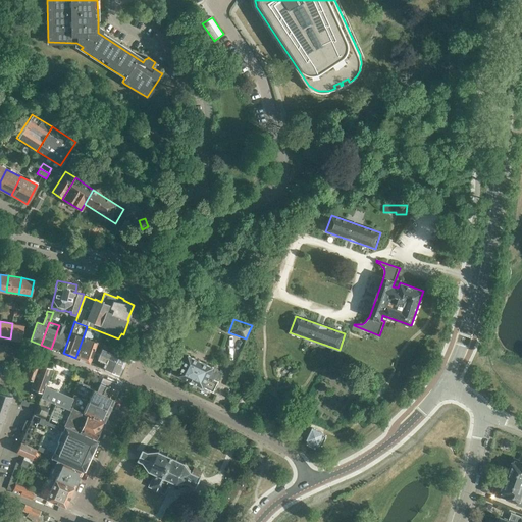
[(57,330),(51,349),(61,352),(67,333),(62,331),(65,324),(60,322),(57,330)]
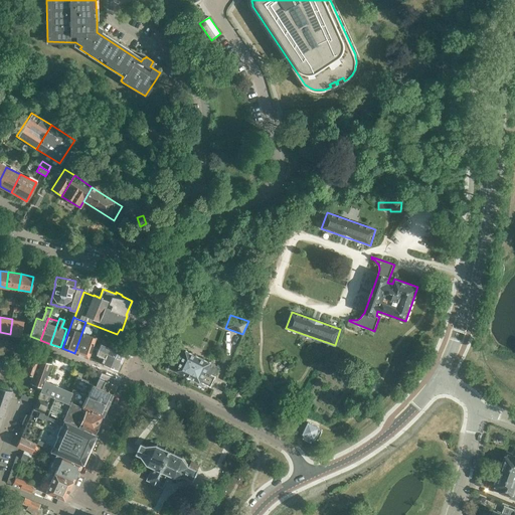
[(12,319),(10,334),(21,336),(23,321),(12,319)]
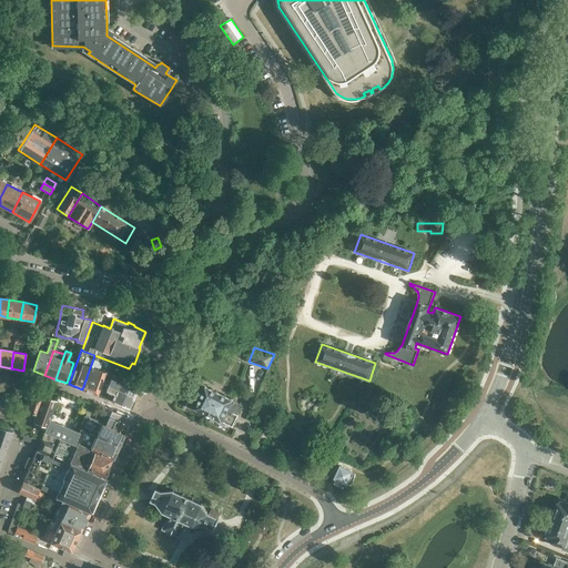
[(94,355),(82,389),(97,395),(109,361),(94,355)]
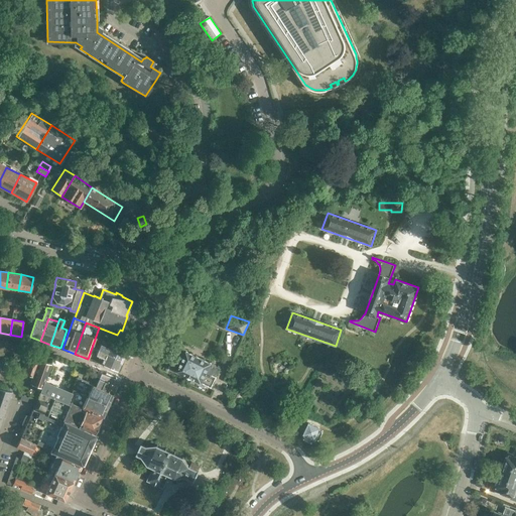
[(99,349),(122,360),(127,350),(111,342),(108,348),(101,344),(99,349)]
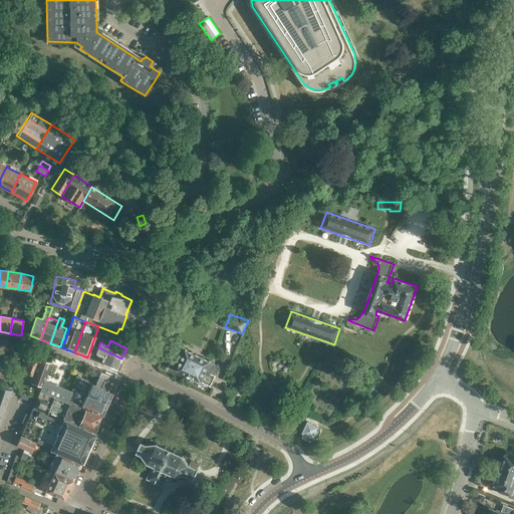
[(121,358),(98,347),(95,353),(103,357),(100,361),(116,369),(121,358)]
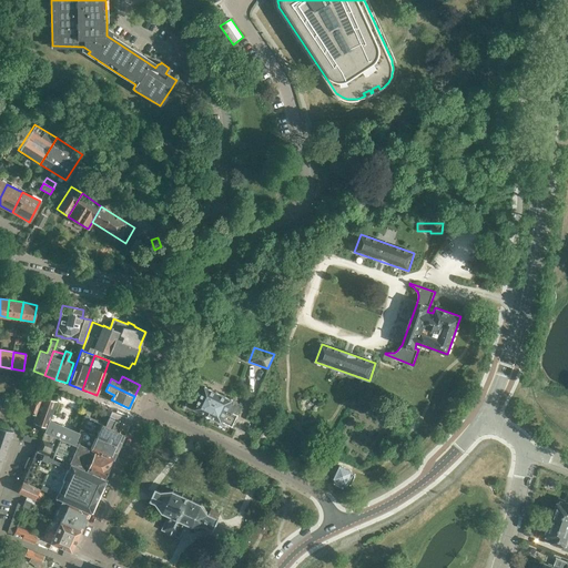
[(194,408),(233,426),(234,424),(235,424),(237,418),(236,418),(239,415),(237,415),(242,405),(237,404),(237,403),(205,386),(194,408)]
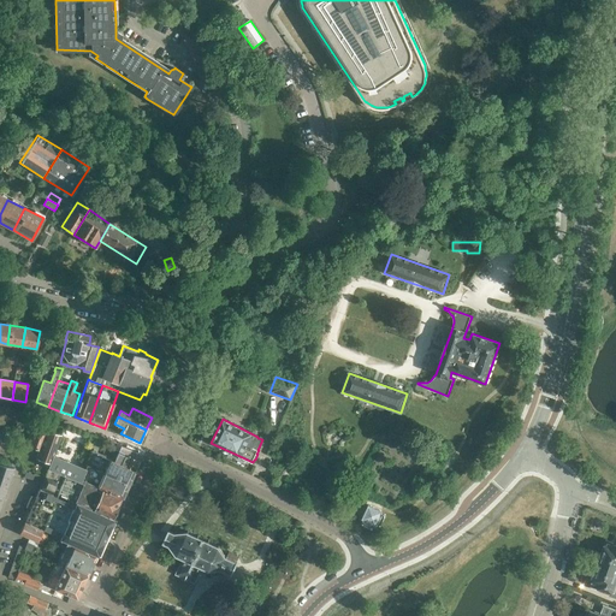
[(51,463),(54,455),(61,434),(51,431),(52,428),(34,421),(25,444),(40,449),(36,457),(51,463)]
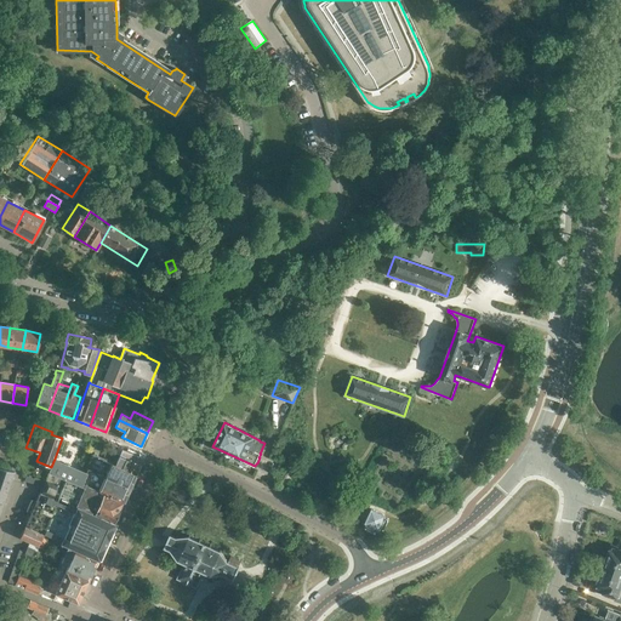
[(123,456),(141,462),(143,456),(120,448),(119,450),(125,453),(123,456)]
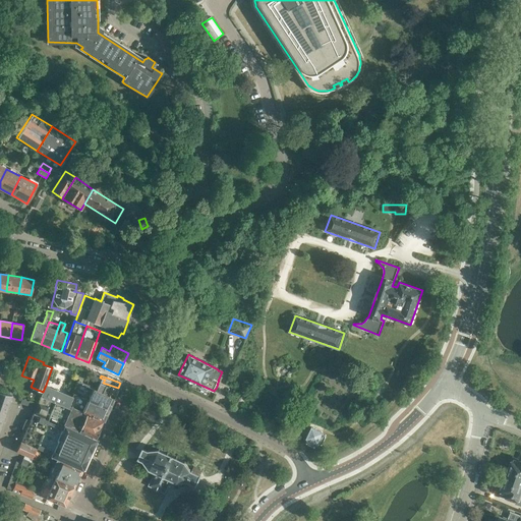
[(70,405),(104,420),(118,389),(118,388),(103,383),(101,381),(97,390),(87,386),(88,385),(78,381),(78,382),(77,381),(72,393),(73,393),(71,397),(67,407),(69,408),(70,405)]
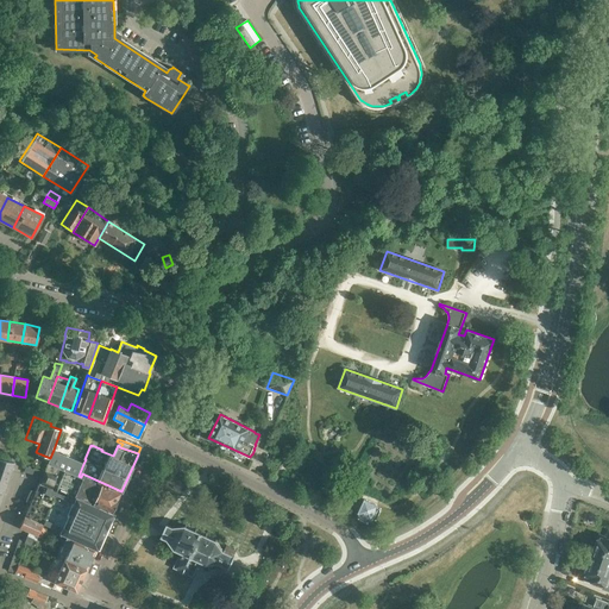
[(83,464),(54,450),(48,463),(79,476),(83,464)]
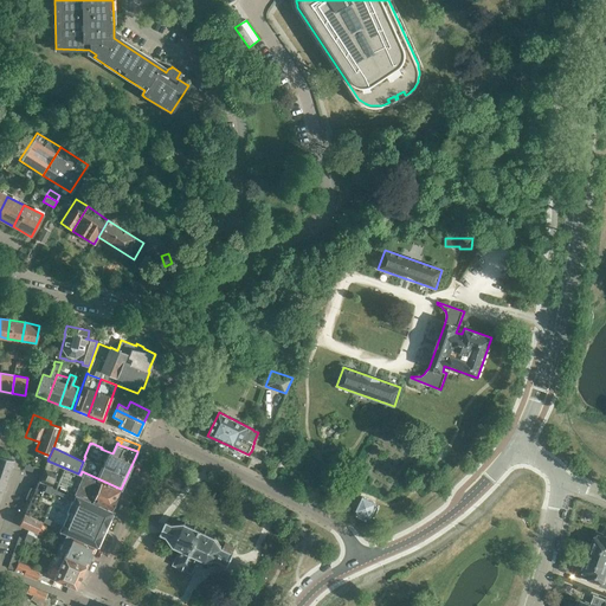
[(0,469),(10,474),(13,462),(0,457),(0,469)]
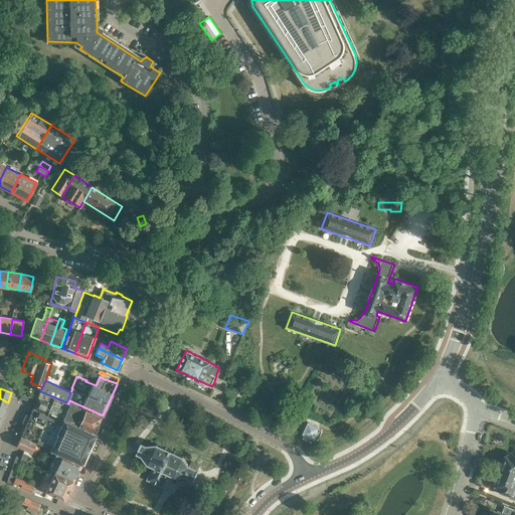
[(40,391),(32,408),(62,421),(63,419),(95,433),(103,415),(69,400),(68,403),(66,402),(40,391)]
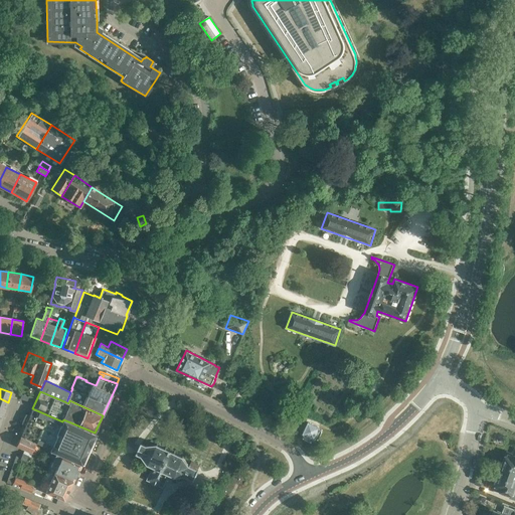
[(0,409),(5,411),(8,402),(0,398),(0,409)]
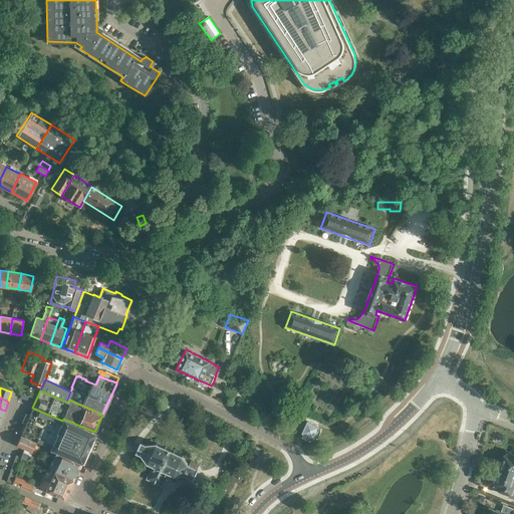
[(23,424),(17,435),(20,436),(39,444),(49,449),(54,451),(62,454),(80,463),(94,433),(94,432),(63,419),(62,421),(32,408),(29,415),(25,414),(21,423),(23,424)]
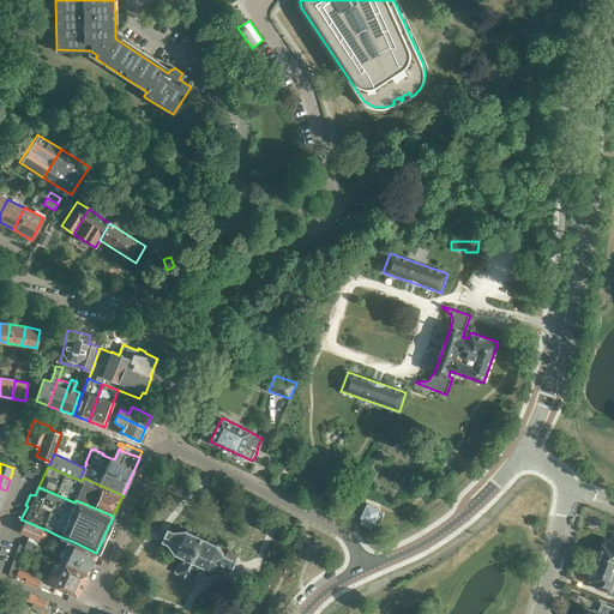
[(361,517),(375,524),(381,509),(367,503),(361,517)]
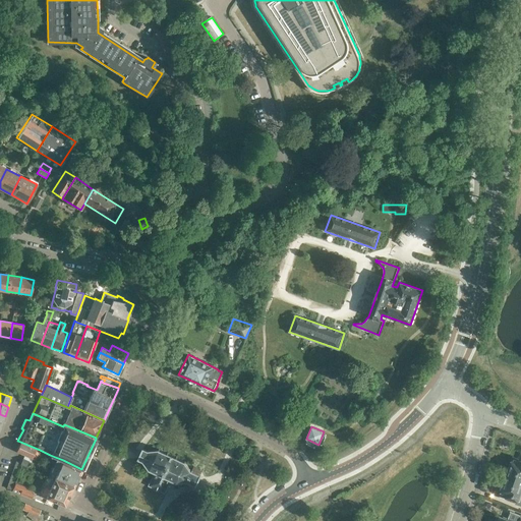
[(40,450),(20,442),(16,451),(36,460),(40,450)]
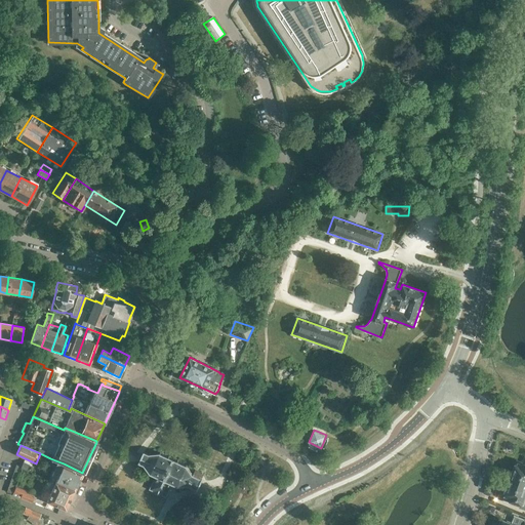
[(139,462),(145,465),(151,474),(157,476),(156,477),(150,489),(154,491),(162,495),(166,496),(172,484),(171,483),(177,486),(180,485),(180,490),(187,490),(186,485),(188,485),(198,489),(203,479),(193,474),(187,466),(160,453),(150,454),(145,451),(139,462)]
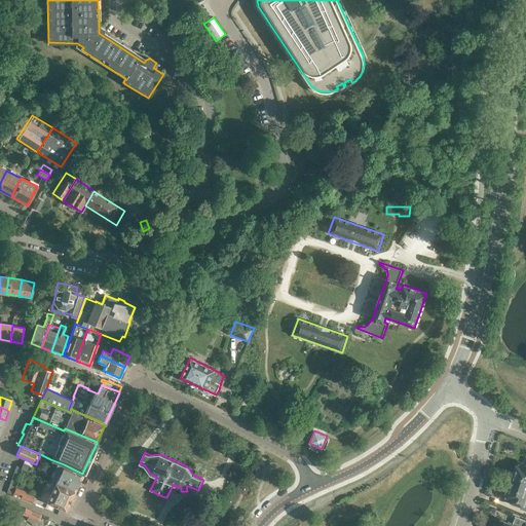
[(54,468),(52,472),(78,483),(82,474),(64,464),(55,461),(52,467),(54,468)]
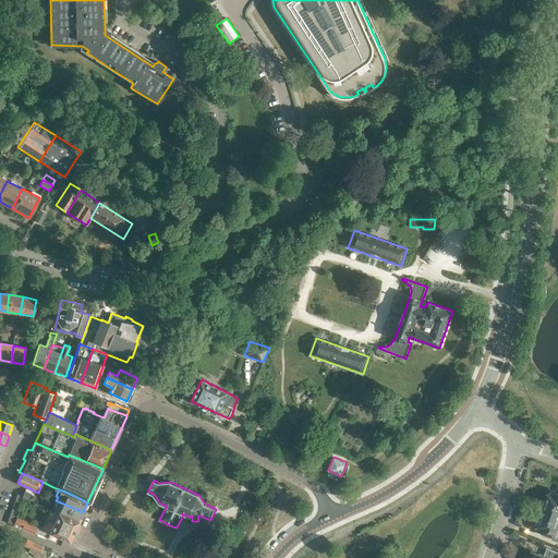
[(543,504),(557,508),(557,492),(557,494),(555,493),(555,492),(548,489),(543,504)]
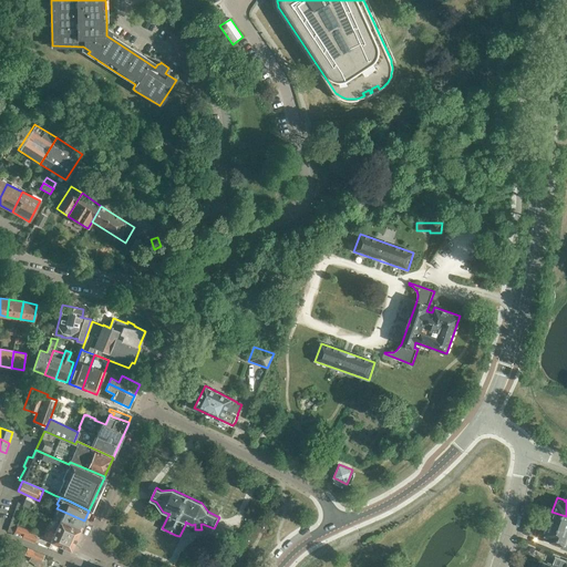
[(22,505),(29,508),(31,502),(26,498),(22,505)]
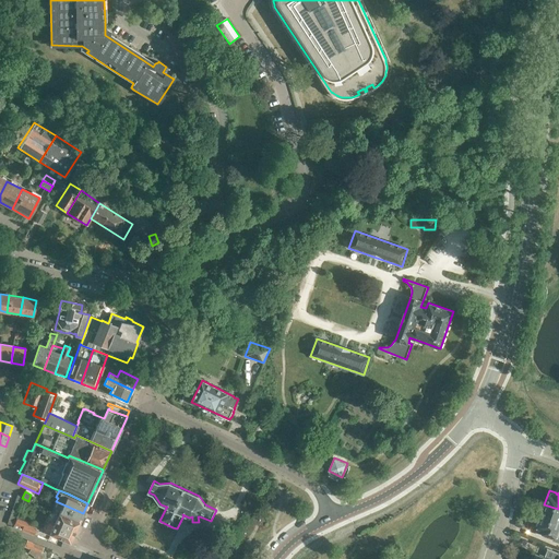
[(51,511),(59,514),(79,523),(83,513),(56,501),(51,511)]
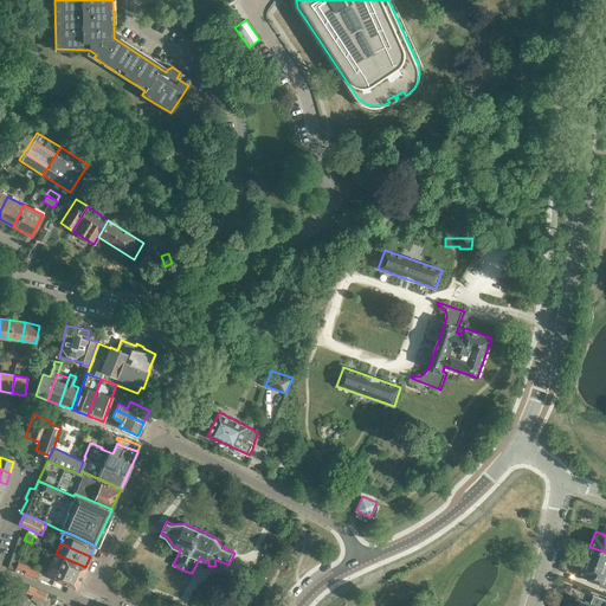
[(585,561),(605,568),(605,552),(590,547),(585,561)]
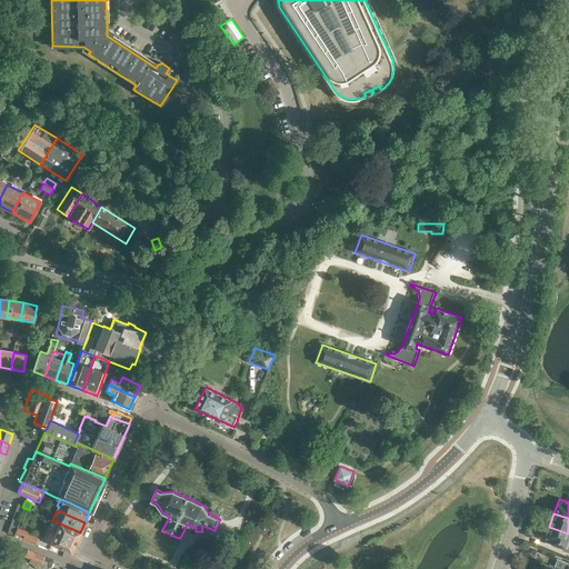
[(80,532),(60,523),(51,543),(71,552),(80,532)]
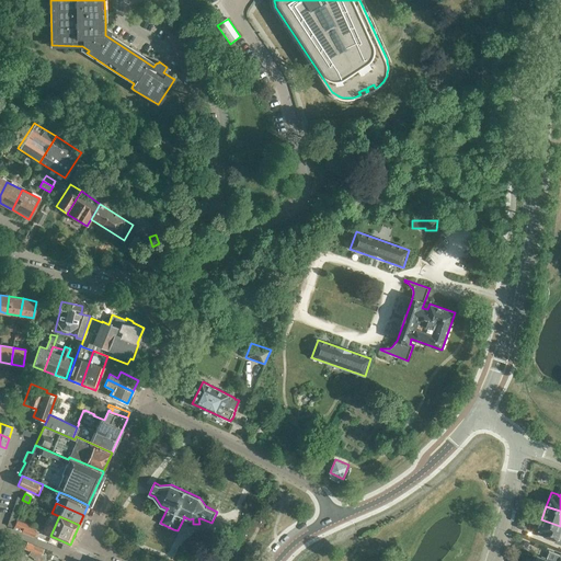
[(16,519),(13,529),(34,537),(36,529),(29,526),(30,525),(16,519)]
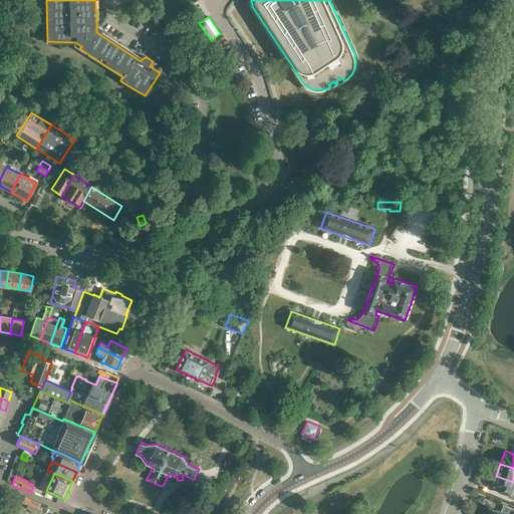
[(513,482),(496,476),(492,489),(498,491),(498,490),(508,494),(507,497),(513,498),(513,482)]
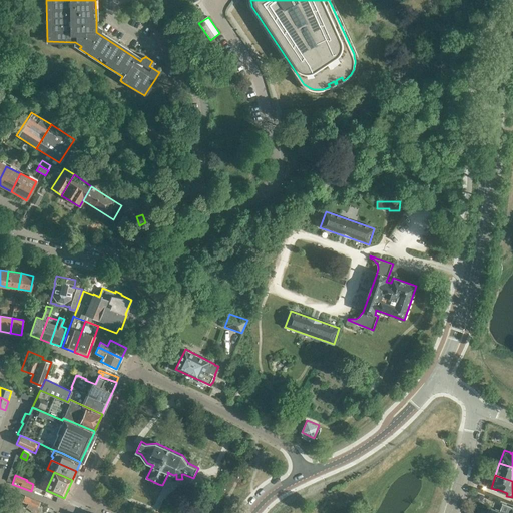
[(22,502),(28,504),(32,499),(24,495),(22,502)]
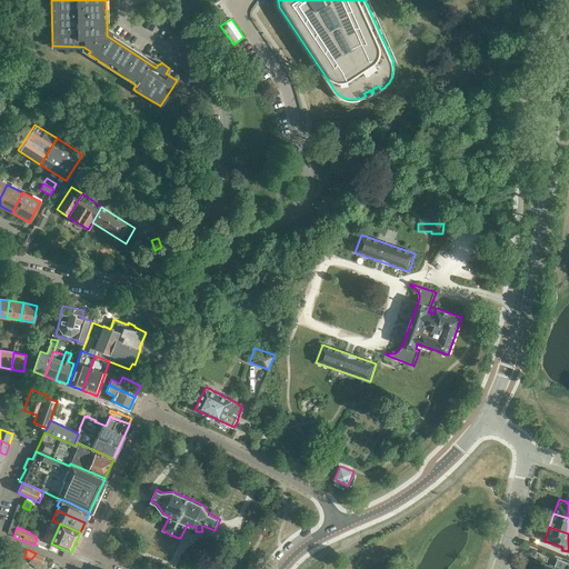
[(31,559),(28,562),(35,566),(33,567),(37,568),(41,568),(46,563),(43,562),(42,562),(45,557),(36,553),(31,559)]
